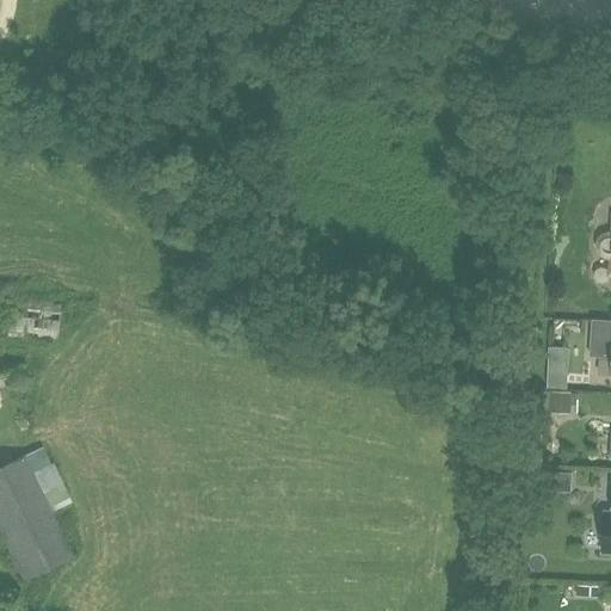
[(610,236),(604,238),(600,242),(600,247),(603,252),(609,254),(610,254),(610,236)]
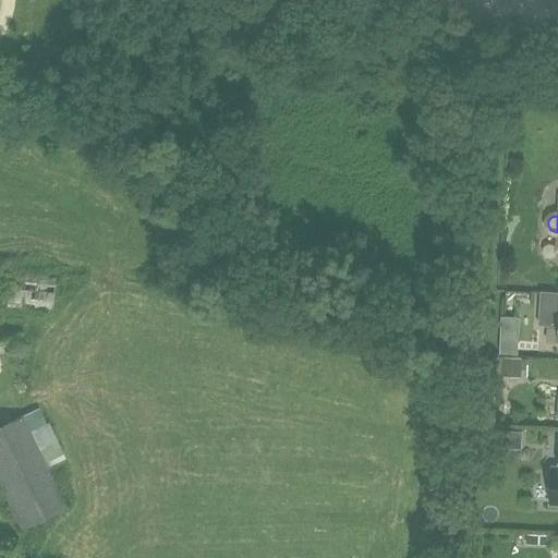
[(10,273),(7,308),(51,313),(55,278),(10,273)]
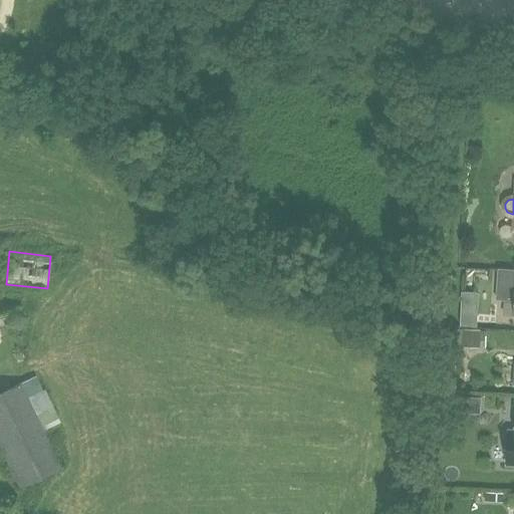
[(513,270),(498,269),(496,299),(513,300),(513,270)]
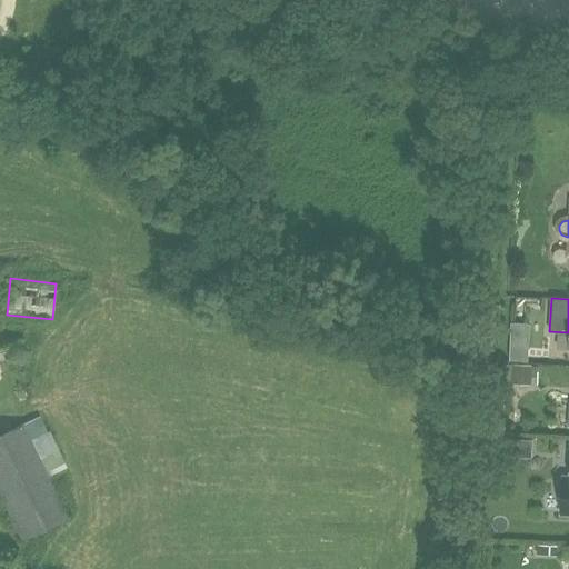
[(509,343),(509,357),(528,358),(528,345),(509,343)]
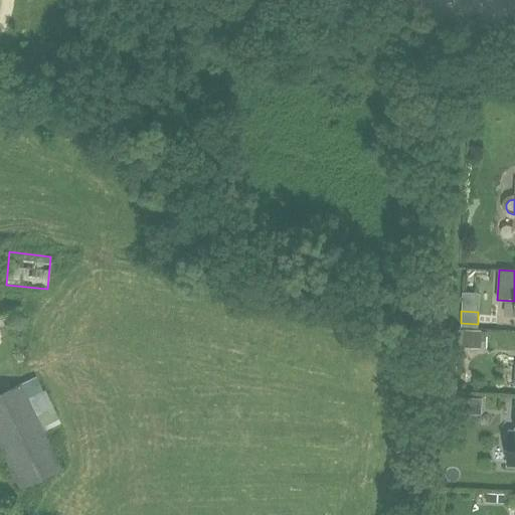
[(463,341),(462,346),(480,347),(481,341),(481,332),(481,329),(464,328),(463,331),(463,341)]
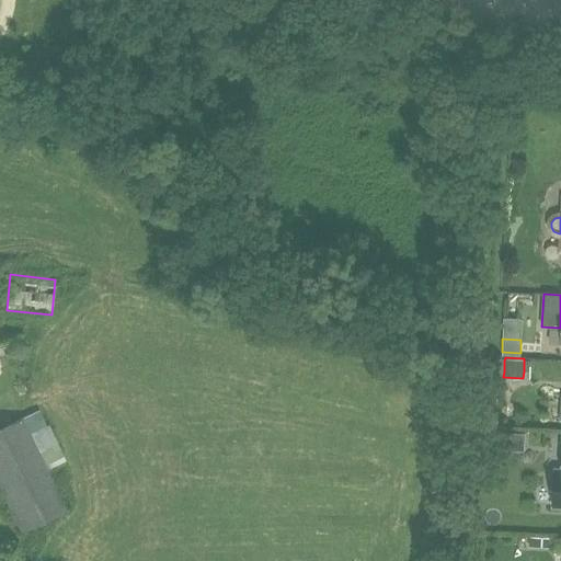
[(0,487),(21,531),(66,511),(22,419),(0,428),(0,487)]
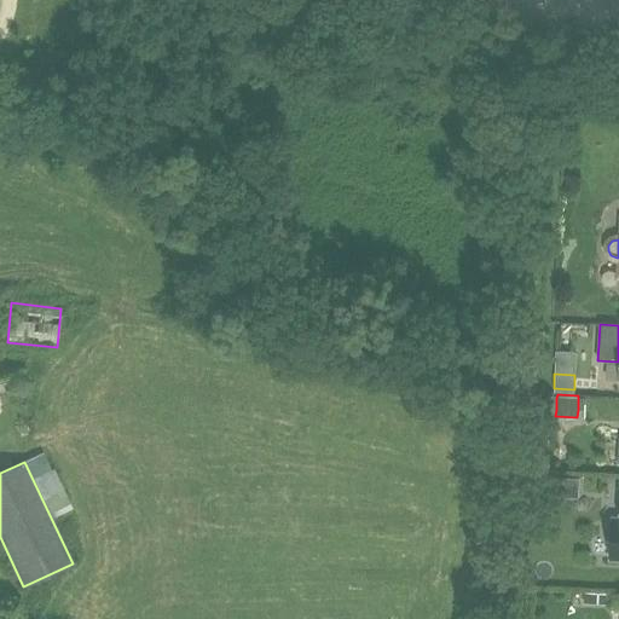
[(559,478),(543,476),(542,497),(557,497),(559,478)]
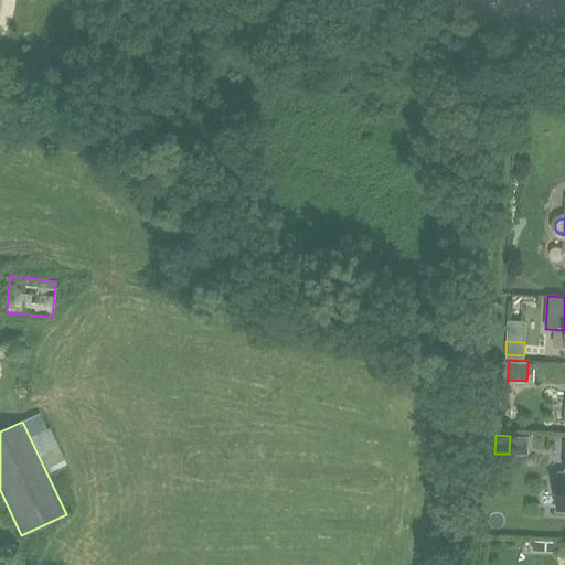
[(541,541),(540,551),(553,552),(554,542),(541,541)]
